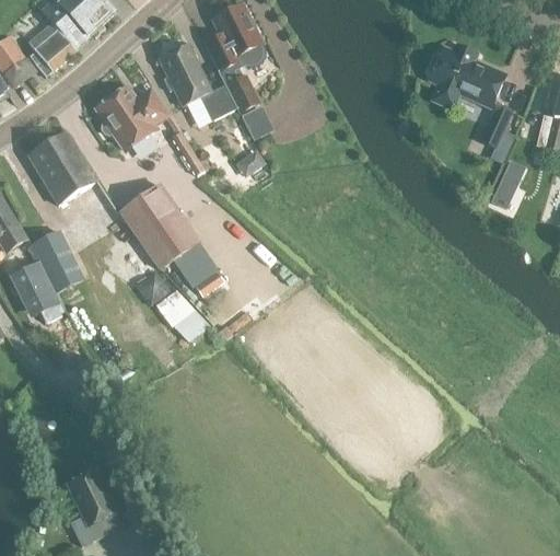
[(103,22),(116,10),(107,0),(63,0),(61,2),(59,0),(56,0),(44,11),(71,42),(84,30),(90,35),(92,33),(95,36),(106,26),(103,22)]
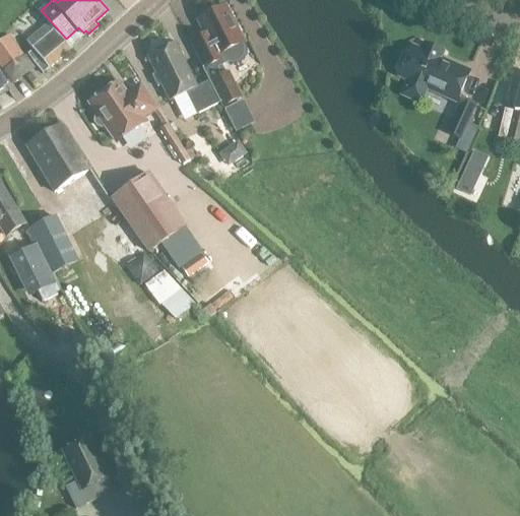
[(192,39),(205,65),(210,76),(221,71),(217,63),(229,57),(232,58),(237,57),(241,55),(243,52),(244,47),(244,43),(243,41),(245,40),(226,3),(203,15),(208,25),(206,31),(192,39)]
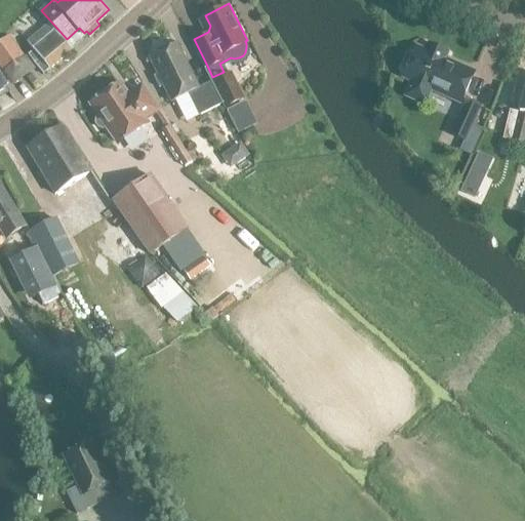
[(49,21),(28,39),(34,46),(28,51),(43,71),(72,46),(49,21)]
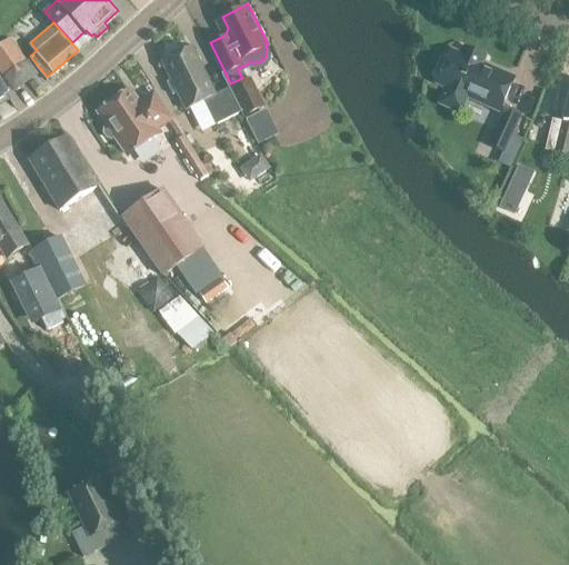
[(0,45),(0,65),(15,86),(35,71),(11,37),(0,45)]
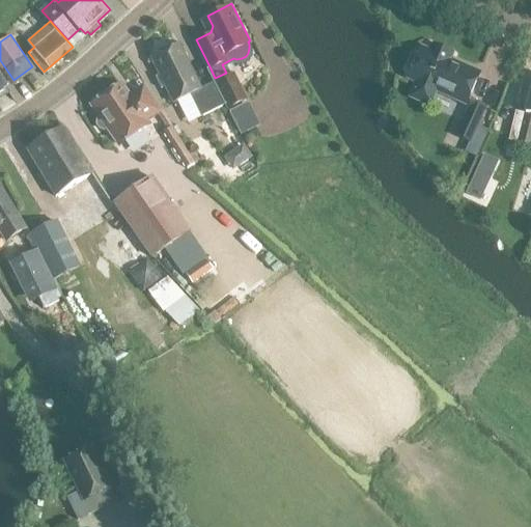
[(191,91),(202,113),(224,103),(213,80),(201,85),(193,67),(191,68),(187,60),(189,59),(179,42),(151,55),(160,72),(156,74),(162,85),(166,83),(173,100),(191,91)]
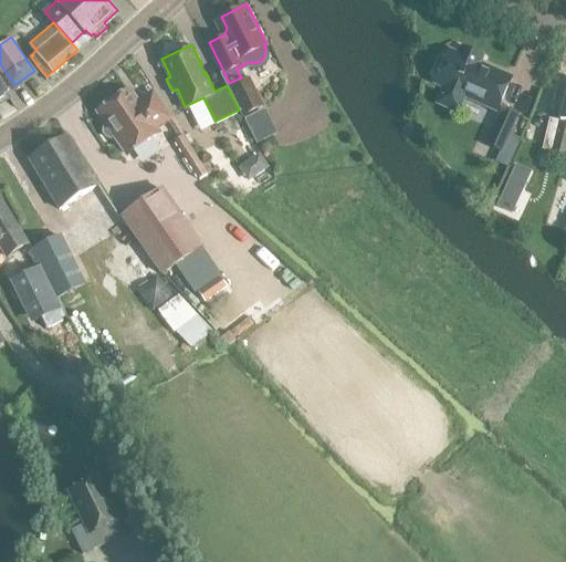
[(462,44),(459,53),(449,49),(436,77),(446,82),(444,84),(496,106),(511,74),(479,60),(482,53),(462,44)]
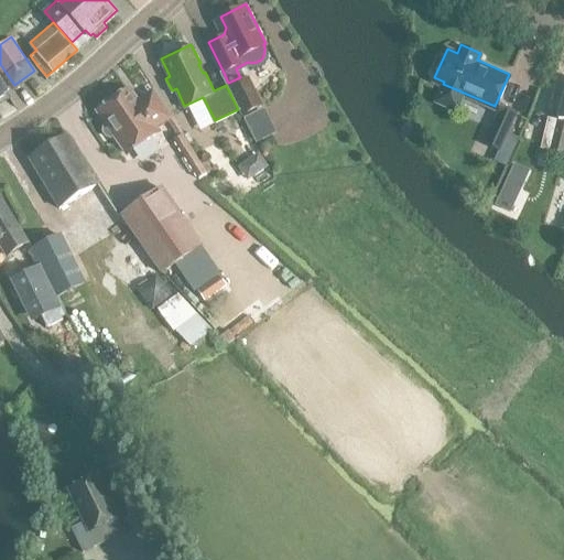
[(231,87),(245,115),(268,103),(253,75),(231,87)]
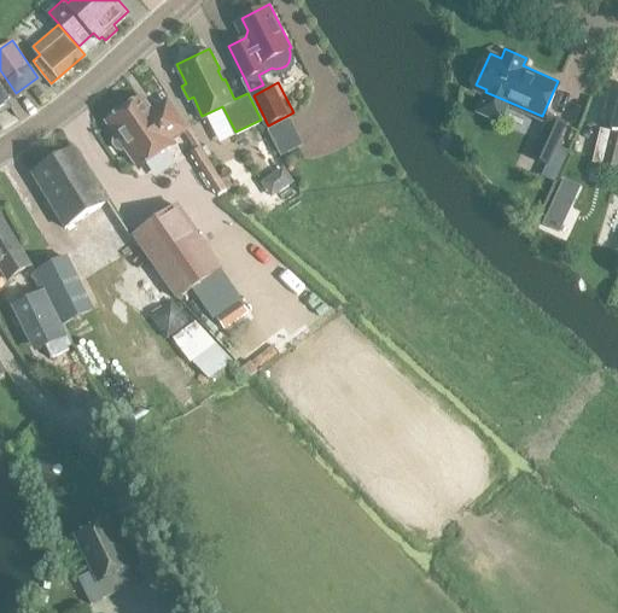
[(170,136),(187,126),(168,97),(151,109),(143,95),(132,103),(128,101),(118,107),(118,112),(109,118),(117,132),(114,135),(114,141),(117,145),(122,147),(127,146),(132,142),(145,161),(173,140),(170,136)]
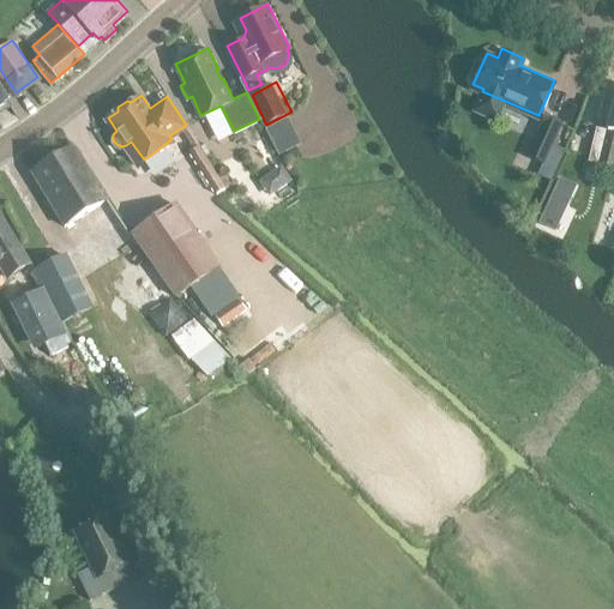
[(613,101),(600,160),(613,163),(613,162),(613,101)]
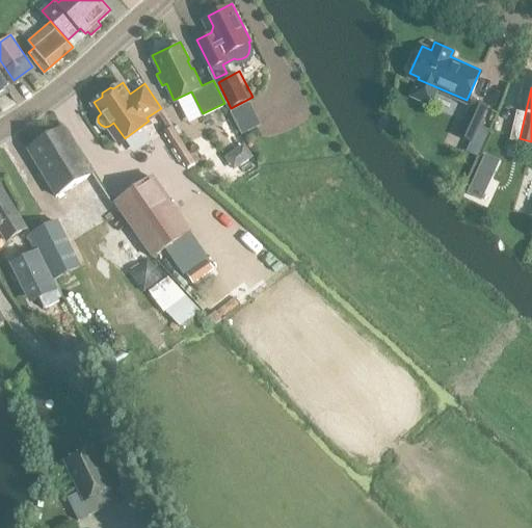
[(457,132),(472,138),(486,104),(473,98),(457,132)]
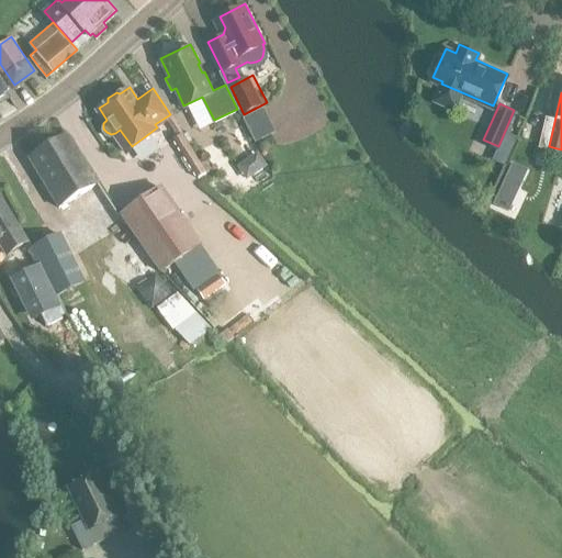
[(98,180),(68,132),(30,155),(59,204),(98,180)]
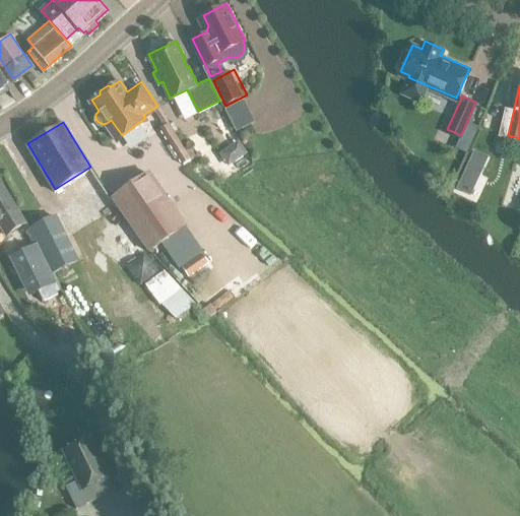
[(194,157),(172,123),(164,128),(186,163),(194,157)]
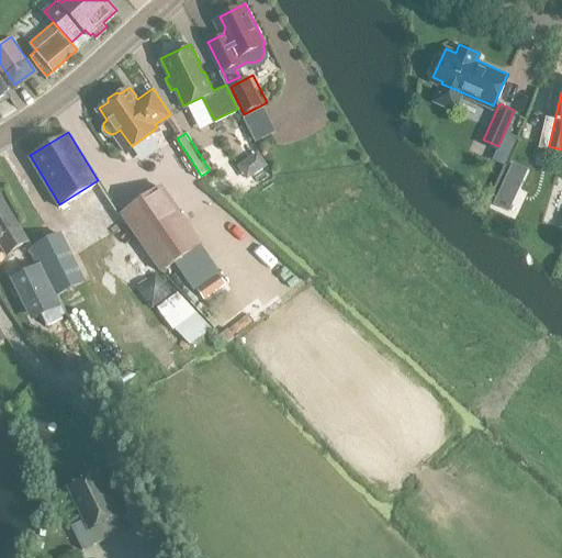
[(238,165),(248,179),(270,165),(260,151),(238,165)]
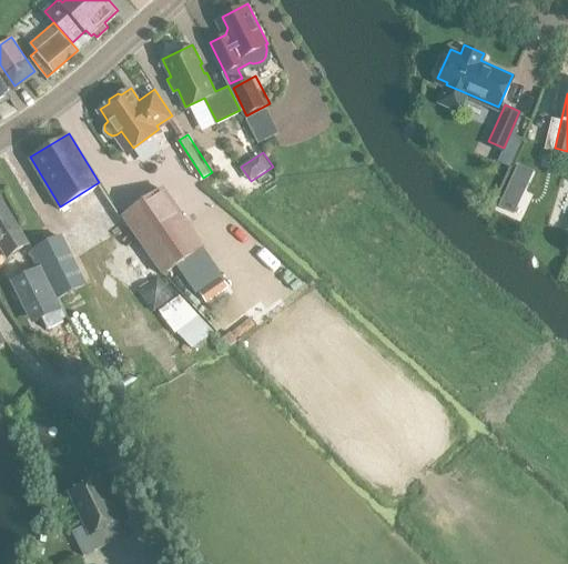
[(517,162),(498,204),(514,212),(533,169),(517,162)]
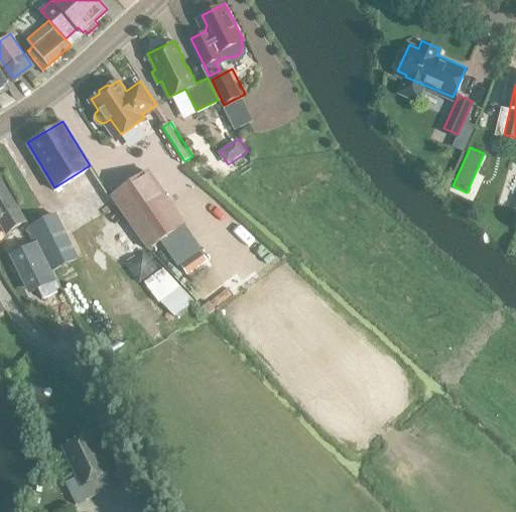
[(184,222),(148,168),(112,195),(148,247),(184,222)]
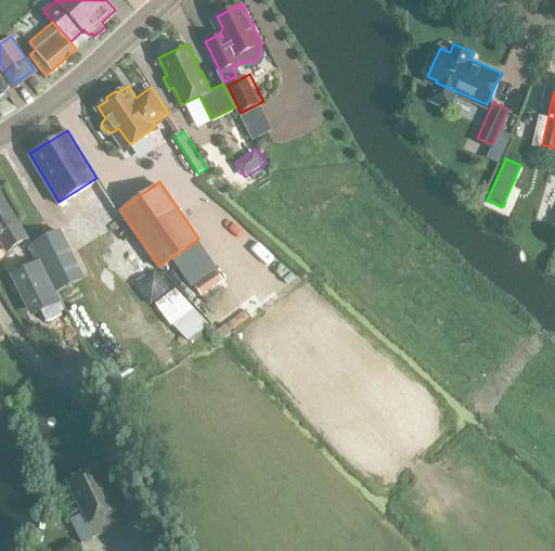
[(0,236),(7,248),(28,234),(0,189),(0,236)]
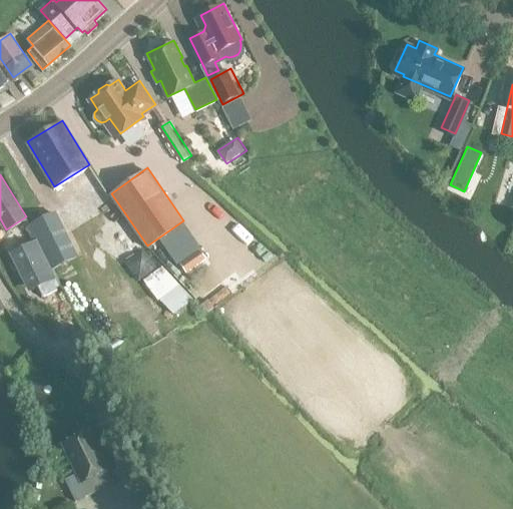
[(31,222),(52,266),(77,253),(55,210),(31,222)]
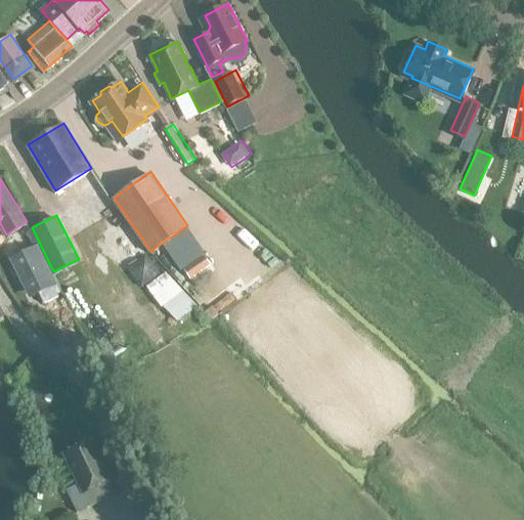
[(36,242),(30,229),(26,231),(32,244),(36,242)]
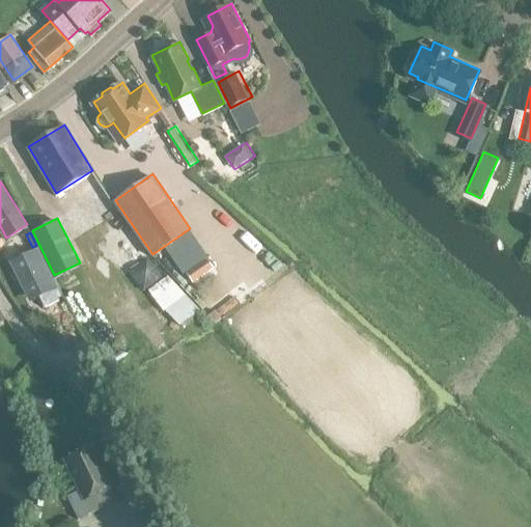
[(55,286),(58,285),(39,248),(16,259),(34,297),(43,293),(47,301),(59,295),(55,286)]
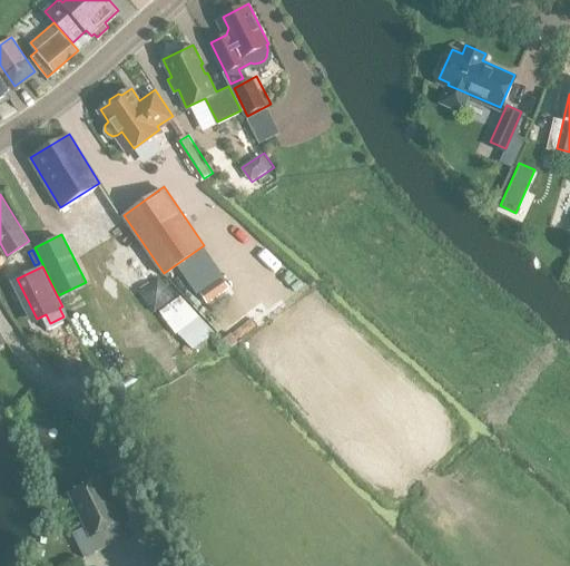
[(220,277),(199,292),(206,302),(228,288),(220,277)]
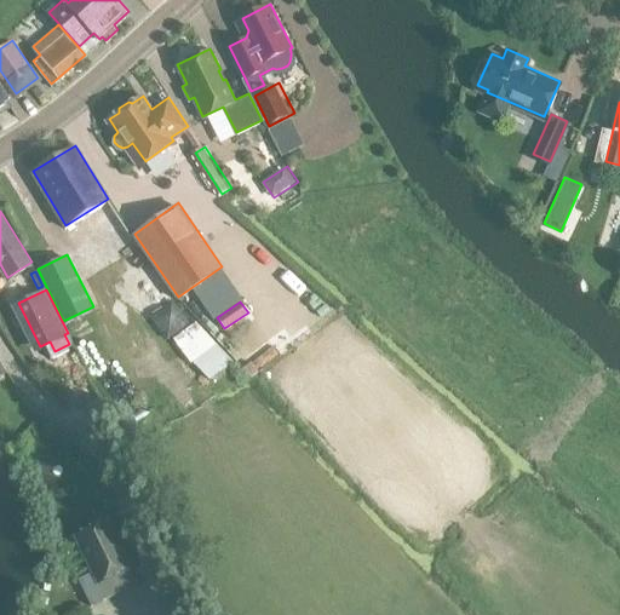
[(258,369),(251,360),(244,366),(251,374),(258,369)]
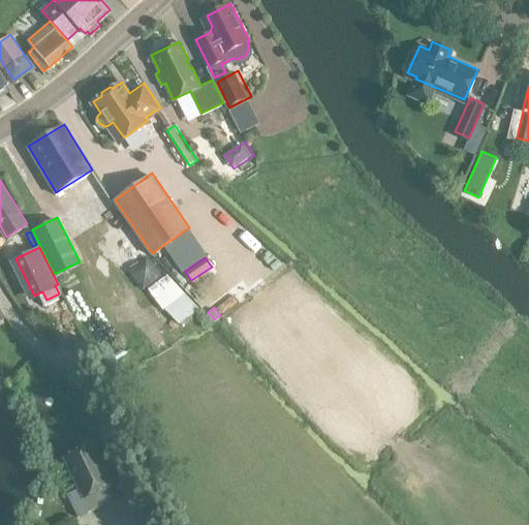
[(64,455),(79,486),(67,492),(78,515),(90,508),(116,495),(91,441),(64,455)]
